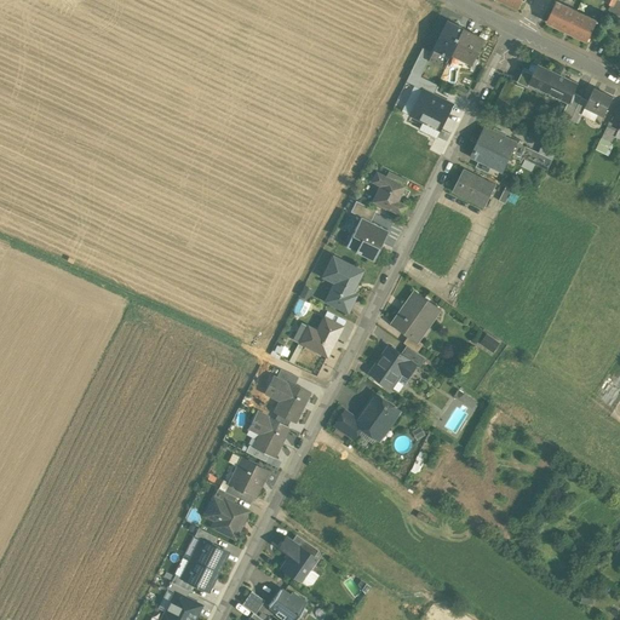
[(619,0),(615,0),(613,6),(612,5),(609,10),(619,15),(619,0)]
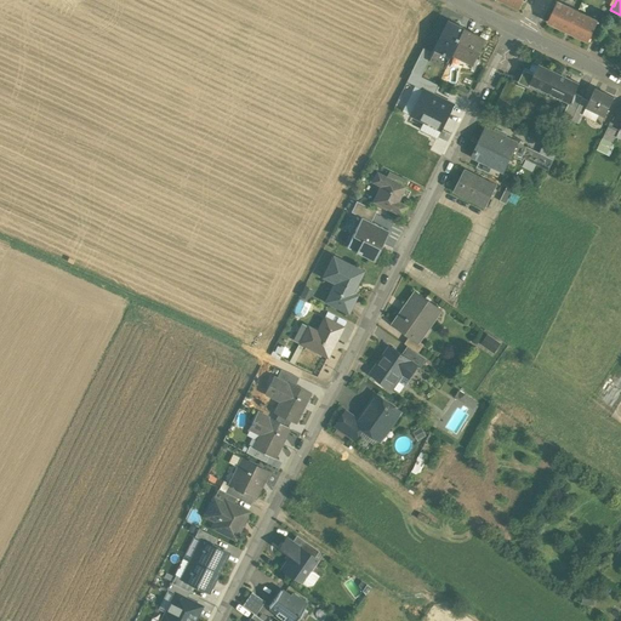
[(598,21),(557,1),(548,21),(588,40),(598,21)]
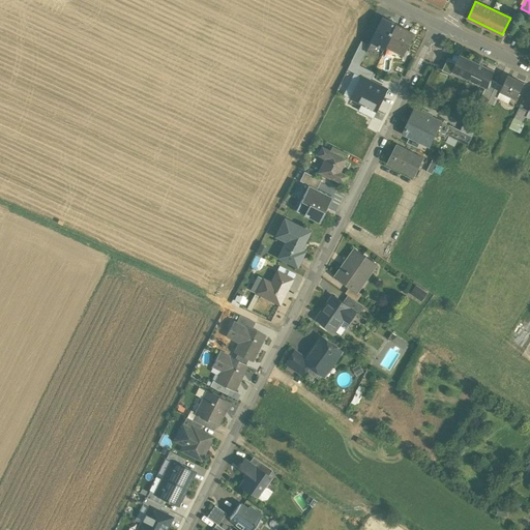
[(415,33),(382,17),(369,45),(365,51),(366,51),(380,58),(387,45),(405,54),(415,33)]
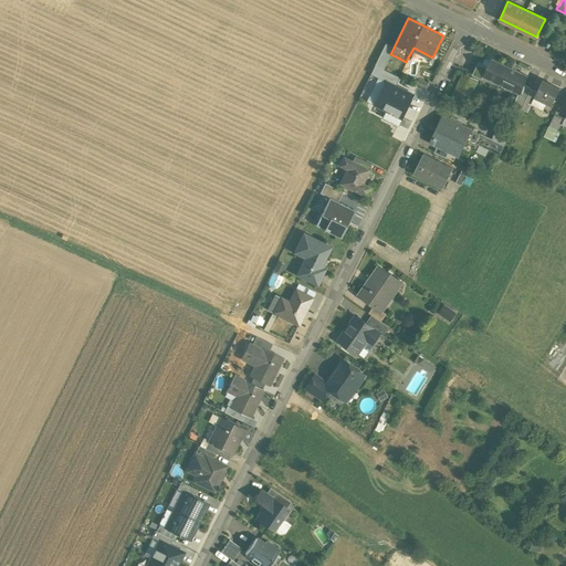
[(386,43),(375,64),(384,69),(391,54),(390,54),(394,48),(386,43)]
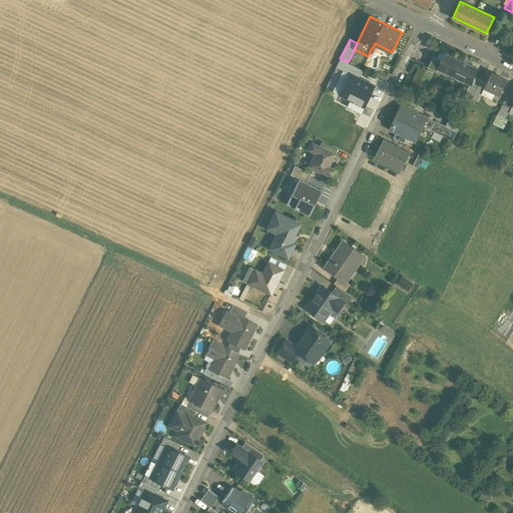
[(445,52),(441,50),(437,59),(441,61),(445,52)]
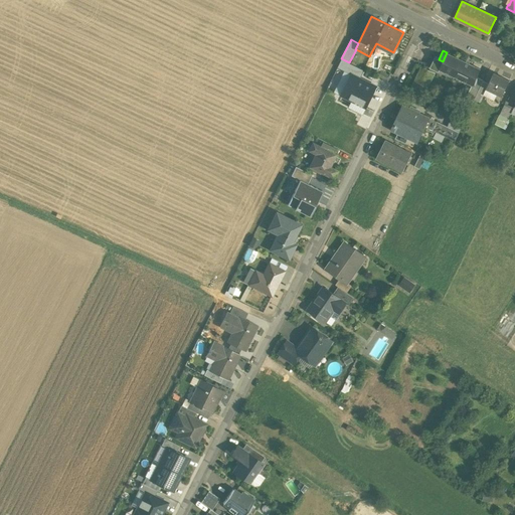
[(443,61),(439,69),(444,71),(472,86),(476,77),(480,68),(447,52),(443,61)]
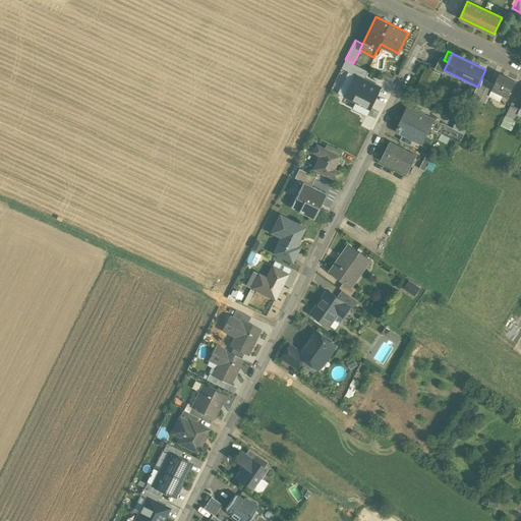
[(444,60),(440,58),(435,68),(448,74),(449,74),(449,72),(444,70),(448,62),(444,60)]
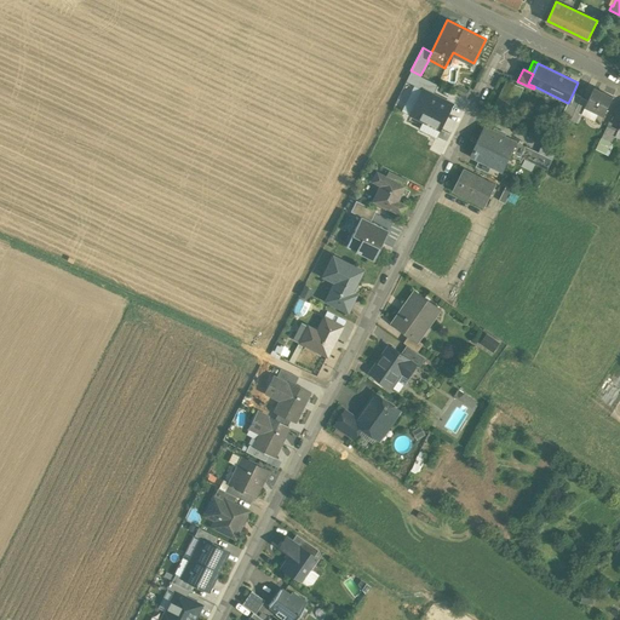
[(420,75),(411,70),(406,81),(422,89),(423,87),(434,93),(438,85),(420,75)]
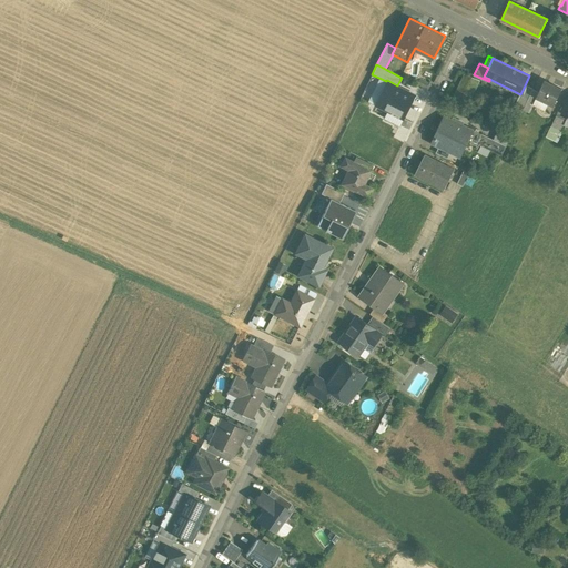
[(478,81),(466,74),(453,100),(466,105),(478,81)]
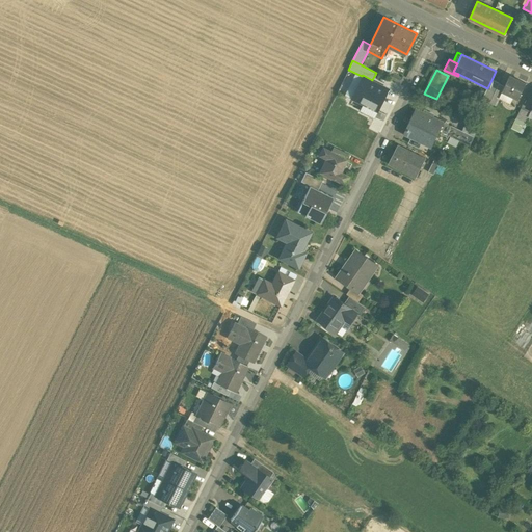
[(372,80),(363,75),(362,76),(351,98),(365,104),(378,111),(386,96),(383,95),(387,87),(372,80)]
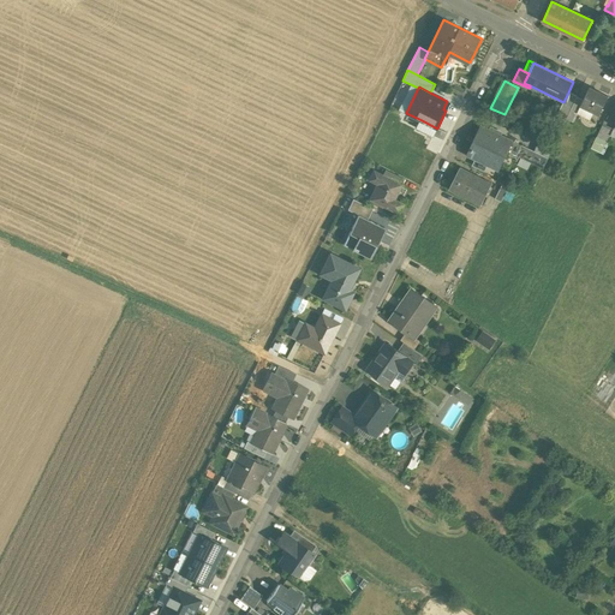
[(608,95),(590,87),(583,99),(580,105),(581,106),(598,114),(608,95)]
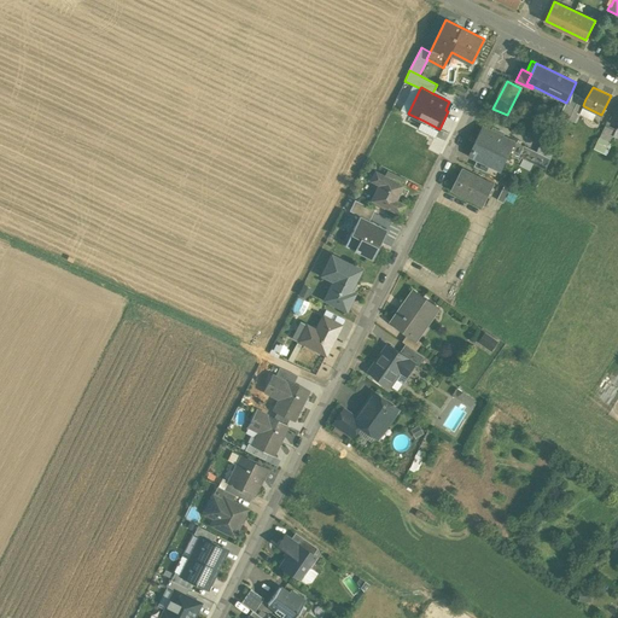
[(571,93),(566,103),(560,115),(570,120),(579,97),(571,93)]
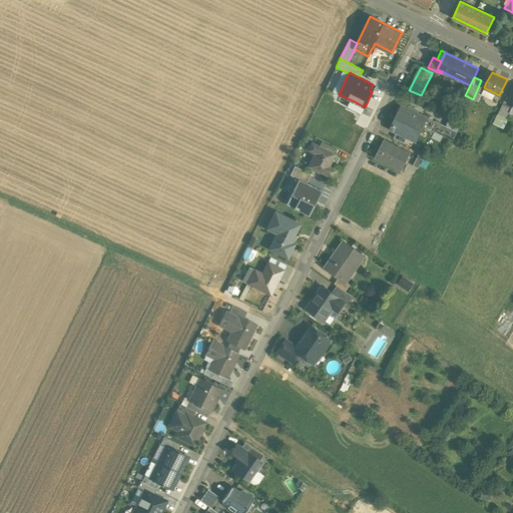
[(481,80),(473,99),(478,101),(485,88),(484,87),(486,82),(481,80)]
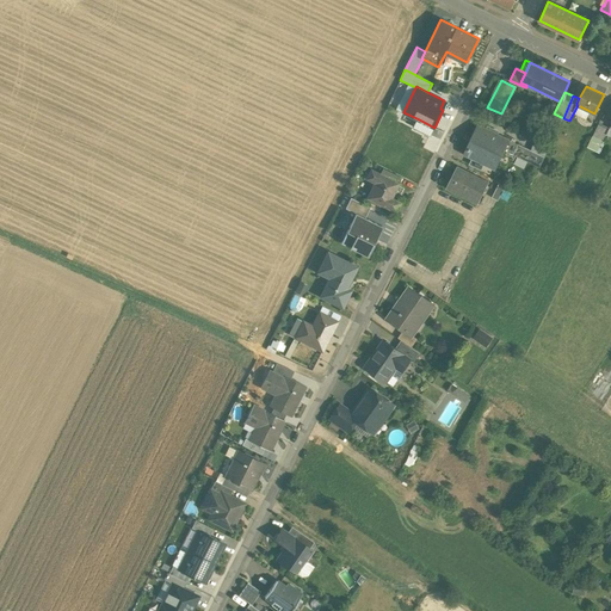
[(434,128),(419,119),(415,127),(431,135),(434,128)]
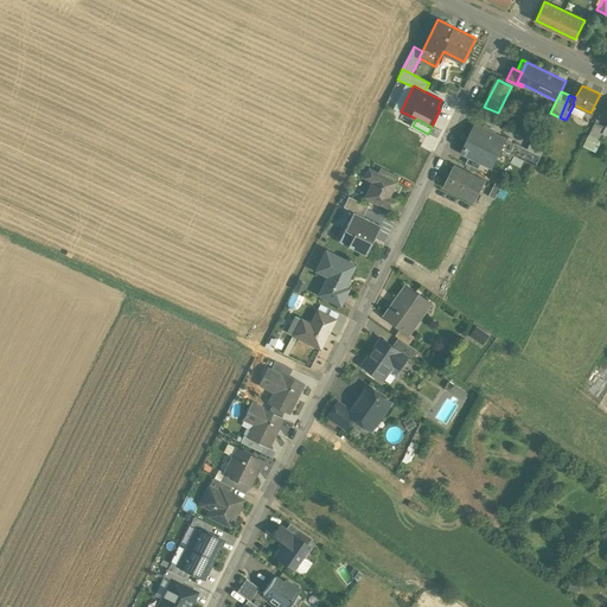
[(606,128),(595,123),(589,136),(600,141),(606,128)]
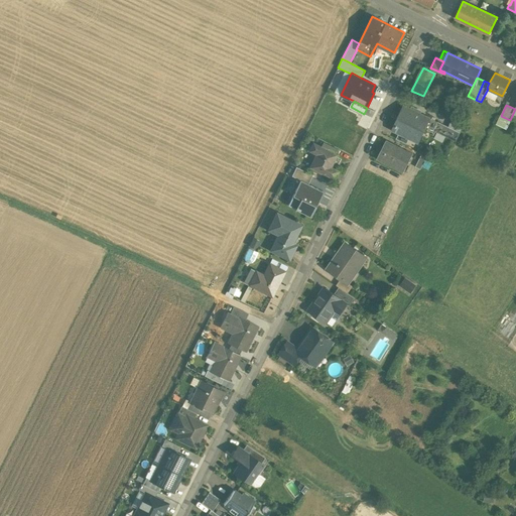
[(429,118),(404,106),(392,130),(417,142),(425,126),(429,118)]
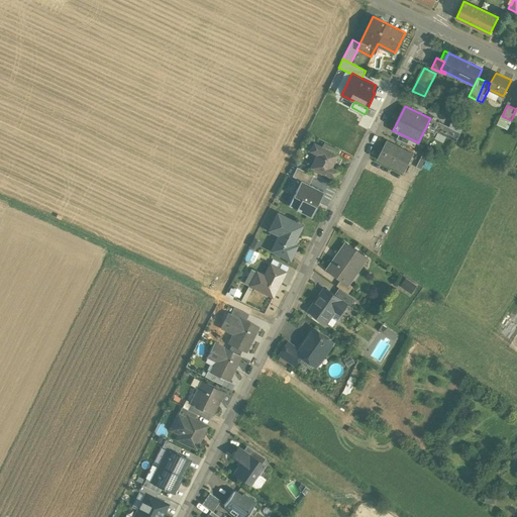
[(455,130),(430,118),(426,126),(451,138),(455,130)]
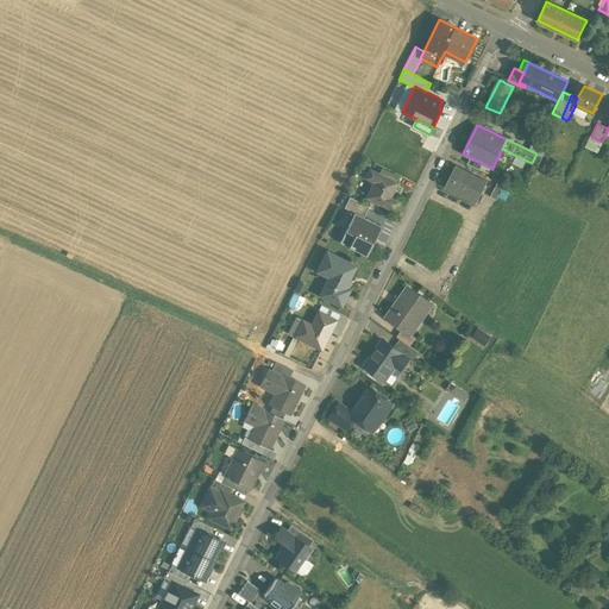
[(487,181),(456,165),(445,187),(476,202),(487,181)]
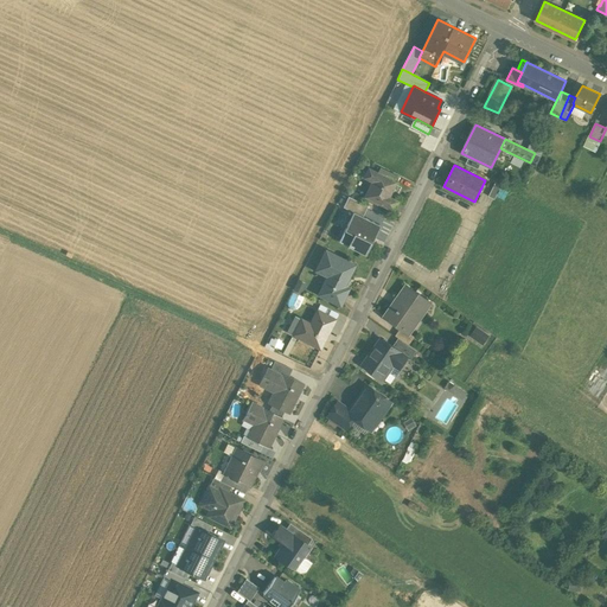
[(398,176),(381,167),(377,173),(395,181),(398,176)]
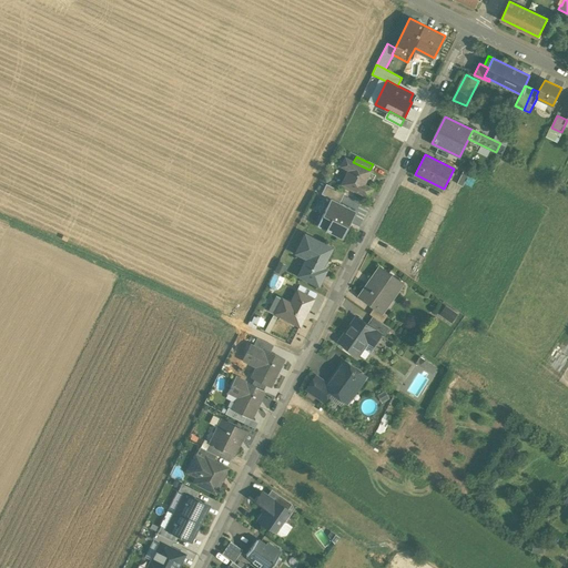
[(353,162),(344,158),(341,165),(348,170),(353,162)]
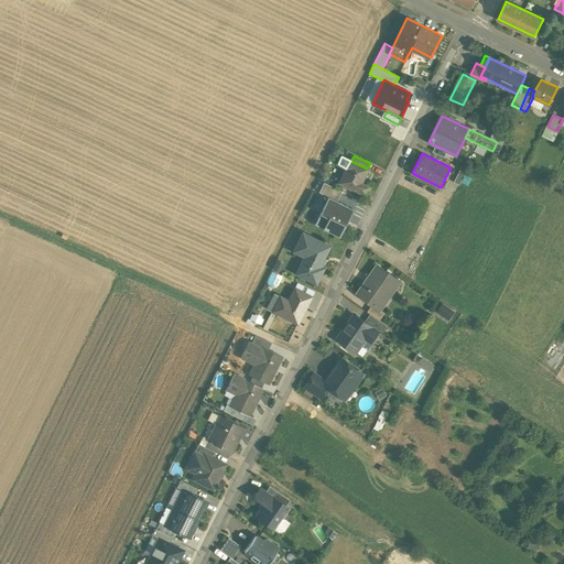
[(350,161),(346,169),(339,182),(365,195),(368,186),(359,182),(361,177),(362,177),(367,169),(350,161)]
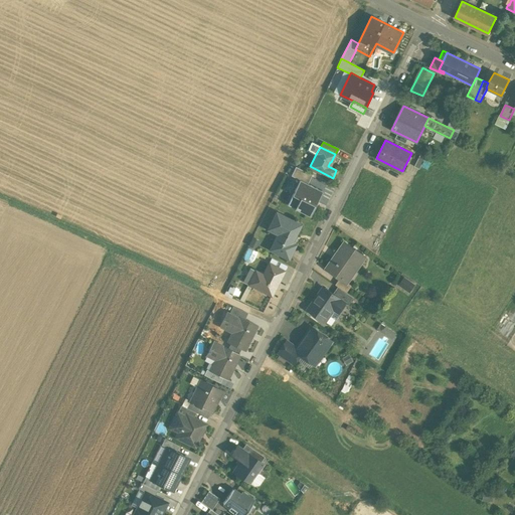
[(420,153),(414,166),(419,169),(426,156),(420,153)]
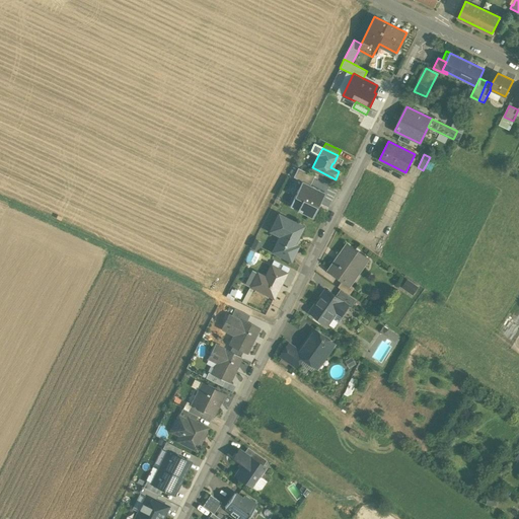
[(314,175),(298,167),(293,176),(302,181),(309,184),(314,175)]
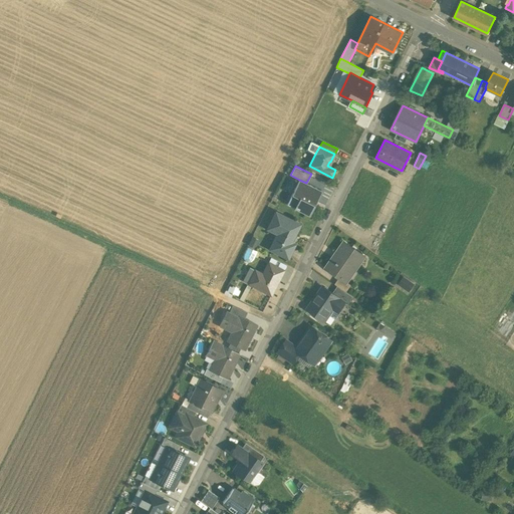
[(306,183),(299,180),(286,204),(308,215),(321,191),(306,183)]
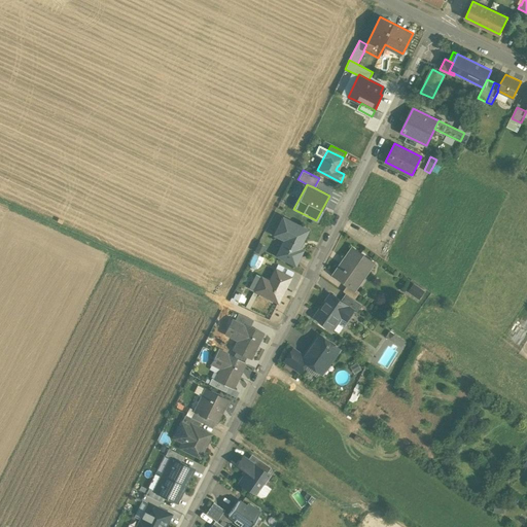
[(307,230),(282,217),(273,235),(283,240),(276,255),(294,265),(301,250),(297,248),(307,230)]
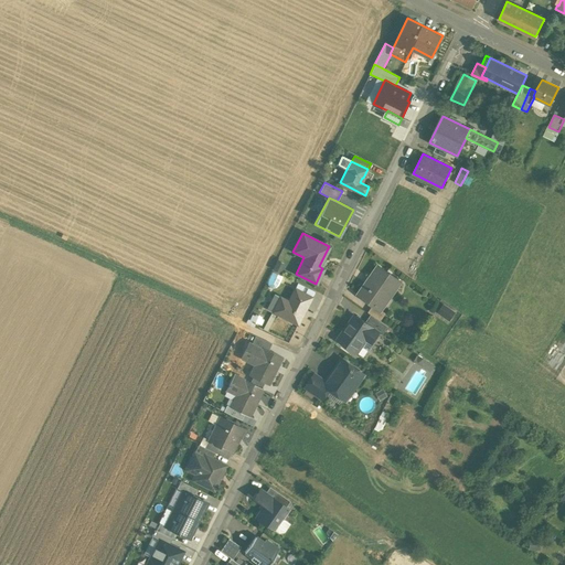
[(387,272),(377,265),(358,294),(372,304),(381,310),(381,309),(401,281),(396,278),(387,272)]
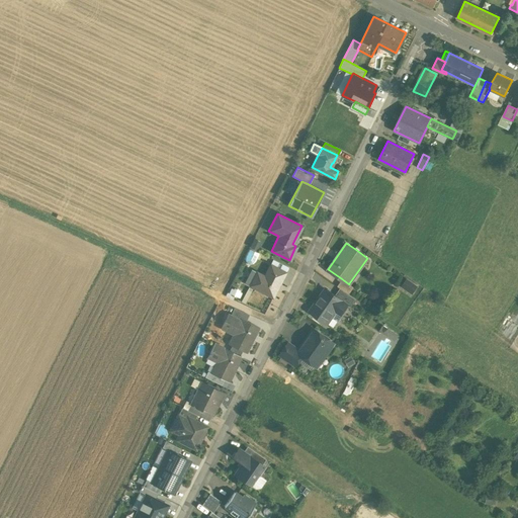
[(365,252),(357,246),(355,249),(363,255),(365,252)]
